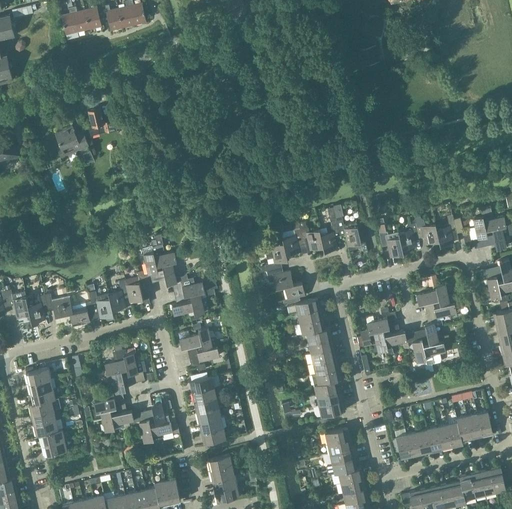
[(132,1),(128,2),(134,27),(146,24),(142,5),(133,7),(132,1)]
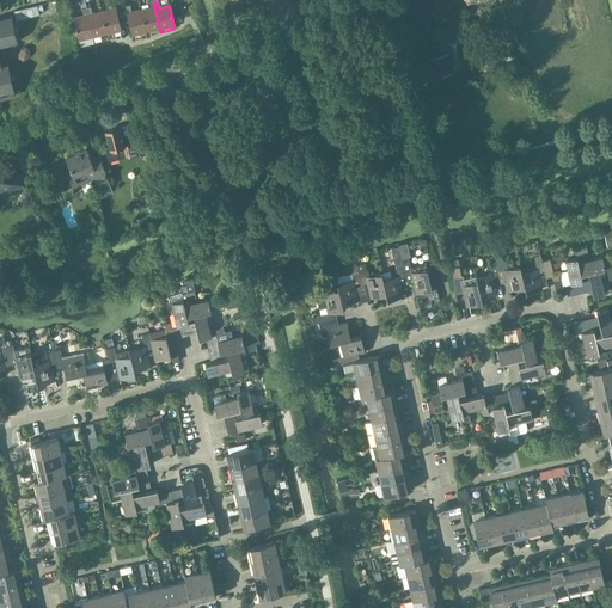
[(147,35),(160,32),(153,2),(150,4),(151,10),(141,12),(147,35)]
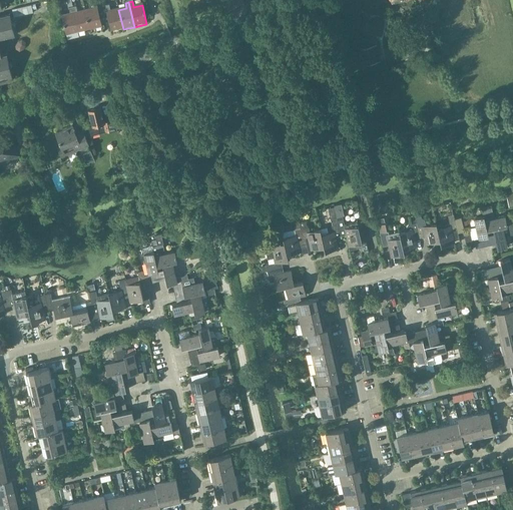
[(85,12),(89,31),(101,28),(97,9),(95,4),(92,4),(93,10),(85,12)]
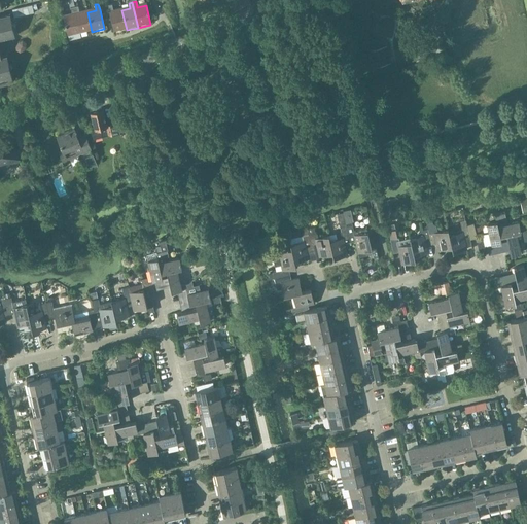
[(33,8),(32,7),(12,12),(13,19),(34,14),(34,12),(33,8)]
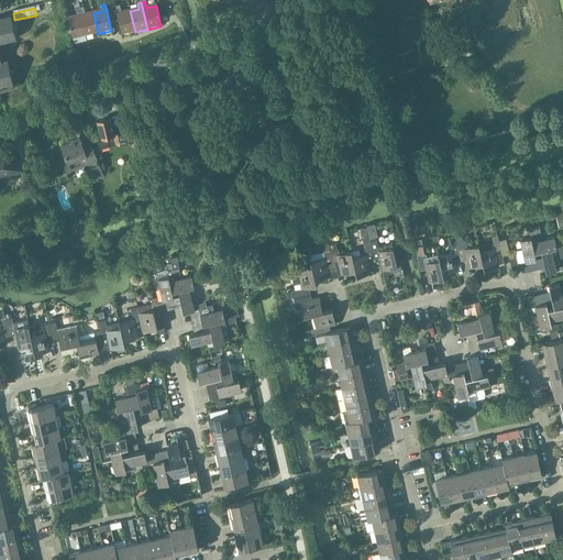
[(135,32),(130,11),(121,13),(120,8),(116,8),(117,14),(122,35),(135,32)]
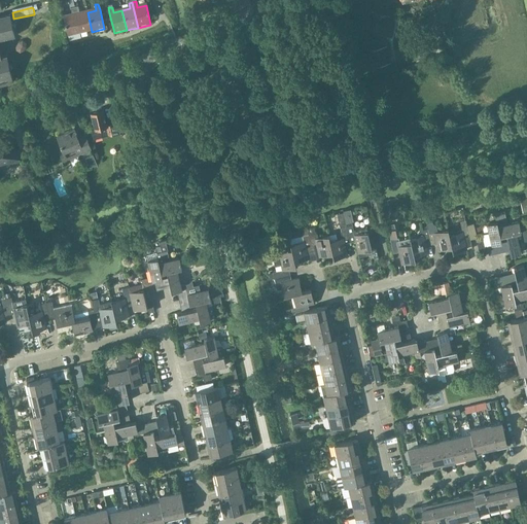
[(92,32),(88,12),(79,14),(78,8),(74,9),(80,35),(92,32)]
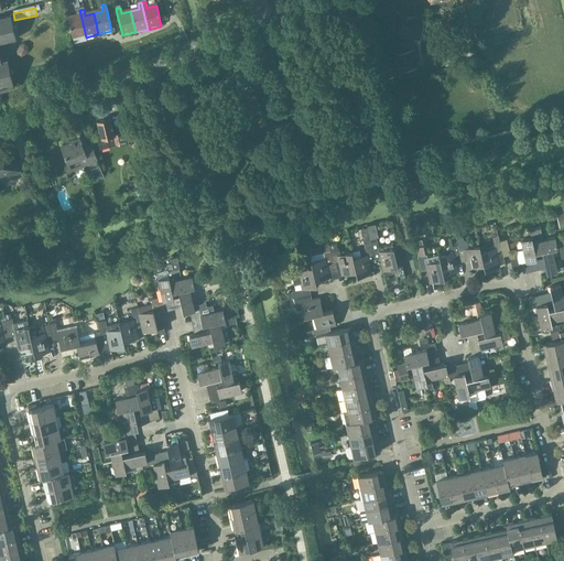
[(86,38),(79,10),(75,11),(77,17),(67,19),(73,41),(86,38)]
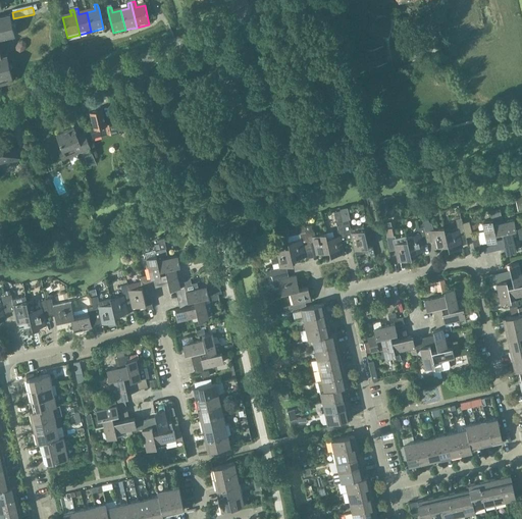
[(0,88),(13,86),(10,71),(12,67),(8,65),(7,58),(1,59),(0,55),(0,42),(15,39),(13,31),(15,27),(11,24),(10,16),(0,18),(0,88)]
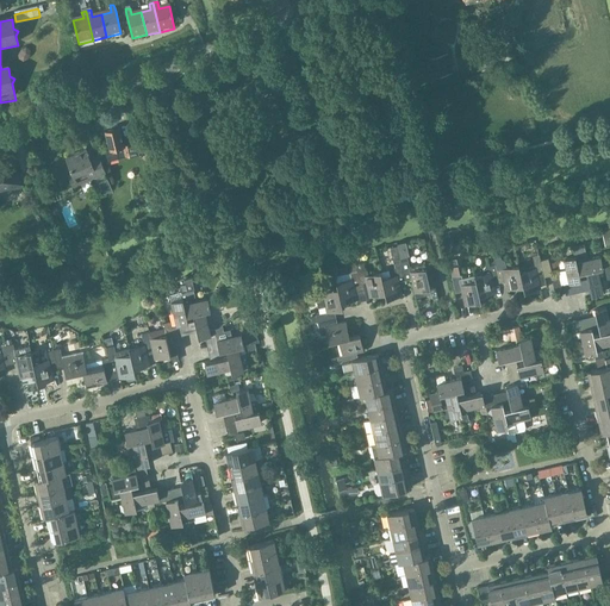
[(434,76),(452,73),(448,58),(429,62),(434,76)]
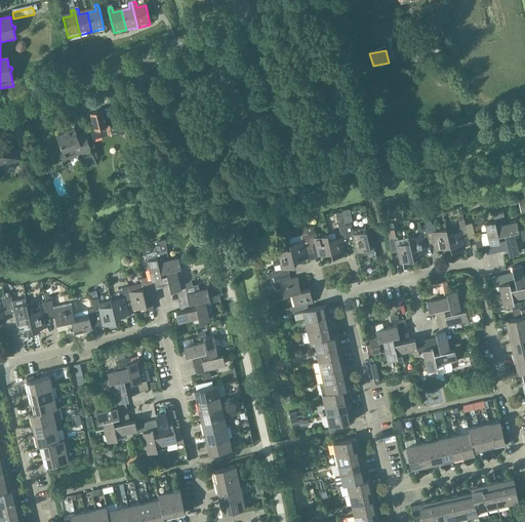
[(121,124),(113,126),(106,127),(103,113),(90,116),(94,132),(90,133),(92,141),(123,133),(121,124)]
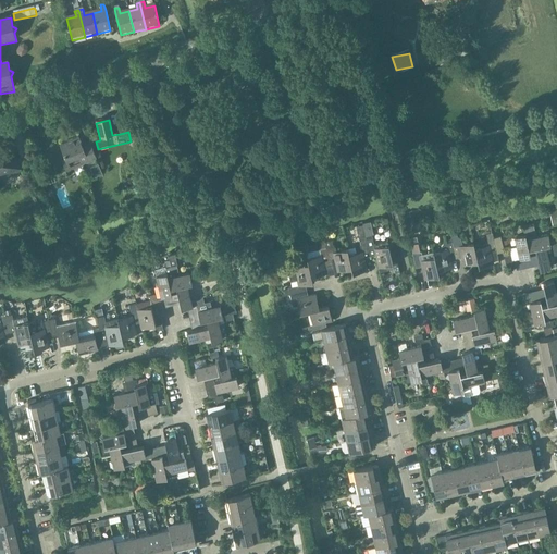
[(64,164),(67,173),(96,160),(90,146),(83,149),(78,139),(60,147),(67,163),(64,164)]
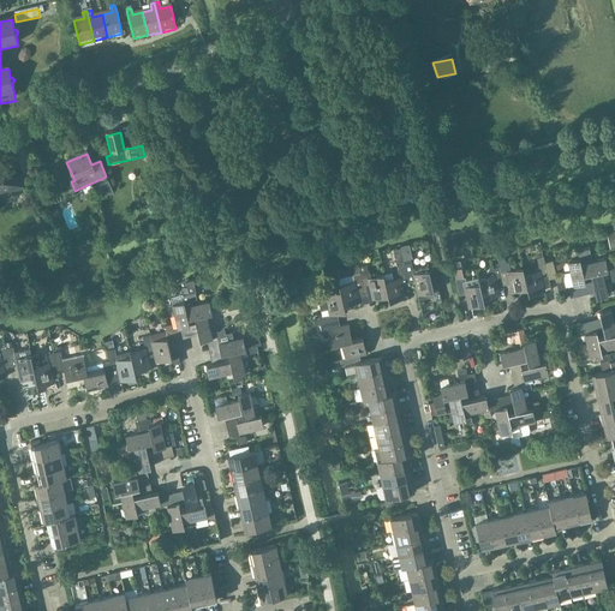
[(0,201),(24,192),(12,162),(4,167),(3,165),(0,166),(0,201)]
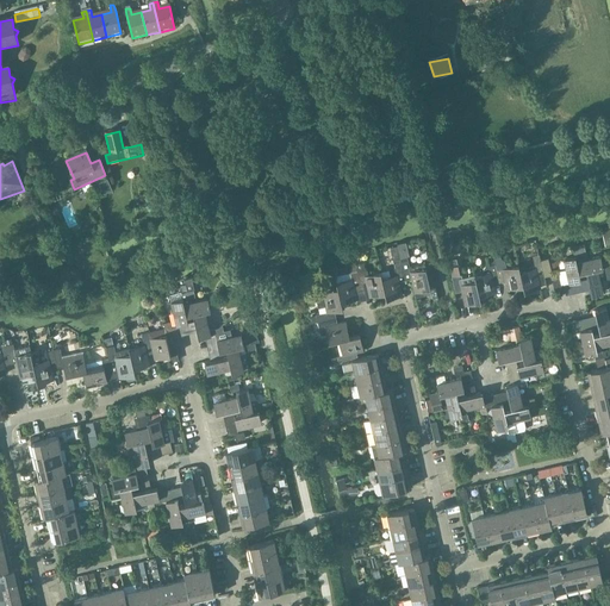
[(43,211),(33,212),(37,227),(47,225),(43,211)]
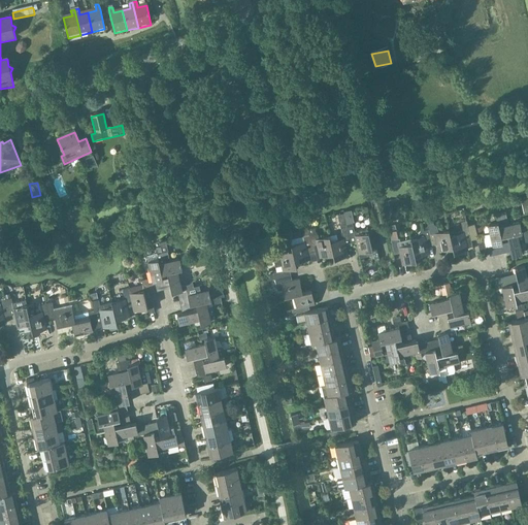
[(50,185),(43,188),(46,195),(52,192),(50,185)]
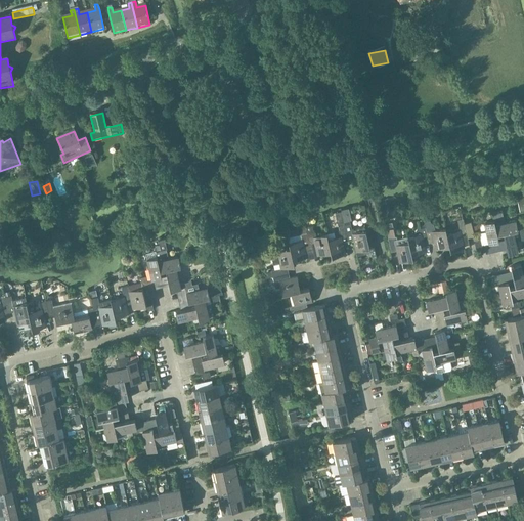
[(342,214),(336,216),(339,229),(345,227),(344,225),(342,214)]
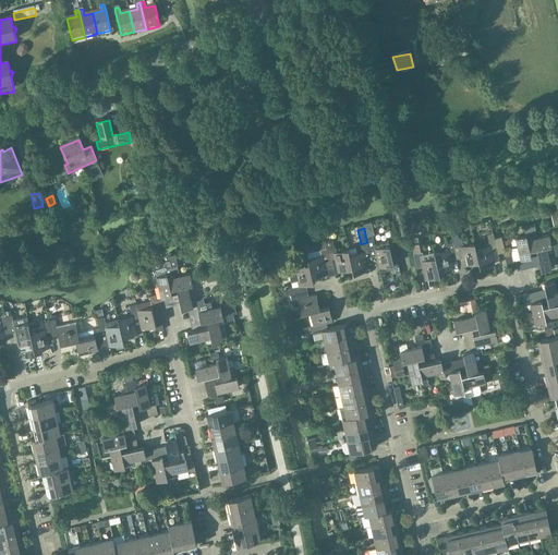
[(489,248),(476,251),(475,251),(478,265),(480,270),(495,267),(493,258),(492,254),(497,253),(494,236),(487,237),(489,248)]
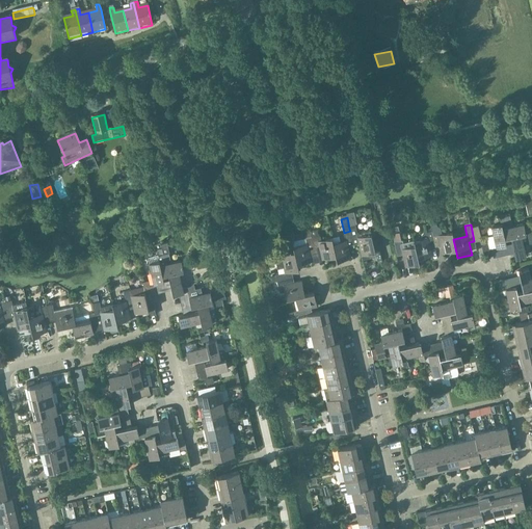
[(456,253),(453,239),(454,239),(453,234),(442,236),(441,231),(437,229),(436,227),(431,228),(432,233),(435,249),(441,248),(443,256),(456,253)]
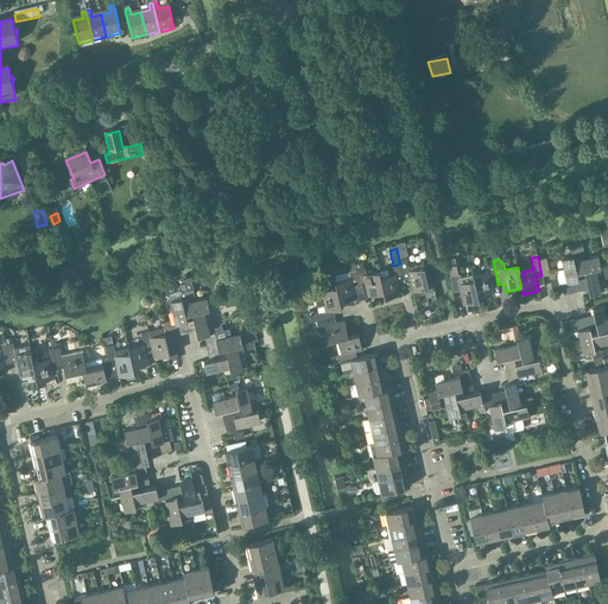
[(568,285),(580,283),(577,275),(575,264),(574,259),(562,261),(568,285)]
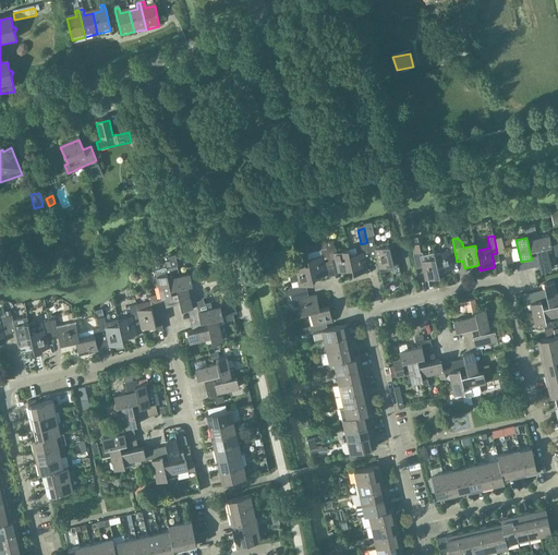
[(536,252),(546,249),(546,250),(552,248),(550,244),(549,238),(528,242),(530,253),(536,252)]
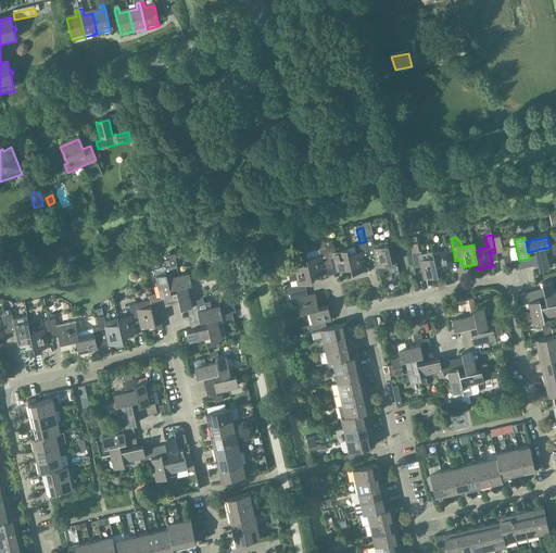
[(421,268),(424,281),(439,278),(438,273),(434,259),(433,259),(432,253),(420,256),(416,238),(408,240),(415,269),(421,268)]
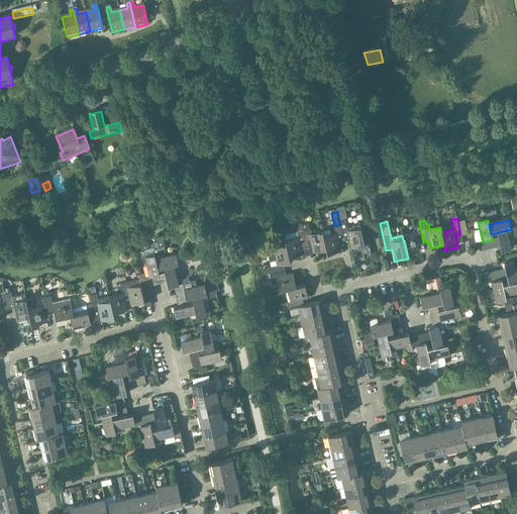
[(340,224),(343,240),(349,239),(351,253),(357,251),(357,249),(366,247),(359,224),(346,227),(345,223),(340,224)]
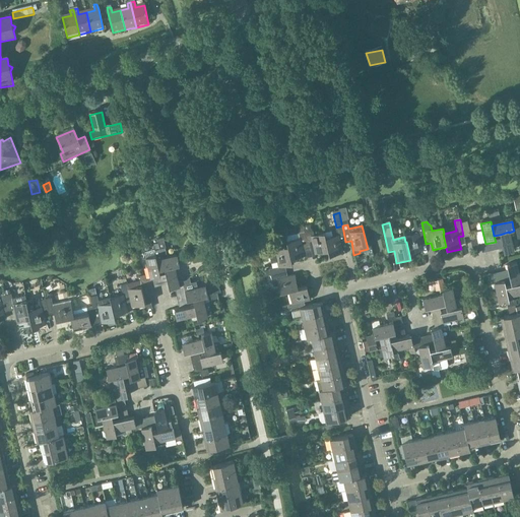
[(328,253),(326,240),(325,235),(314,237),(313,234),(311,231),(310,225),(308,227),(303,228),(304,231),(305,234),(308,250),(314,249),(315,256),(328,253)]
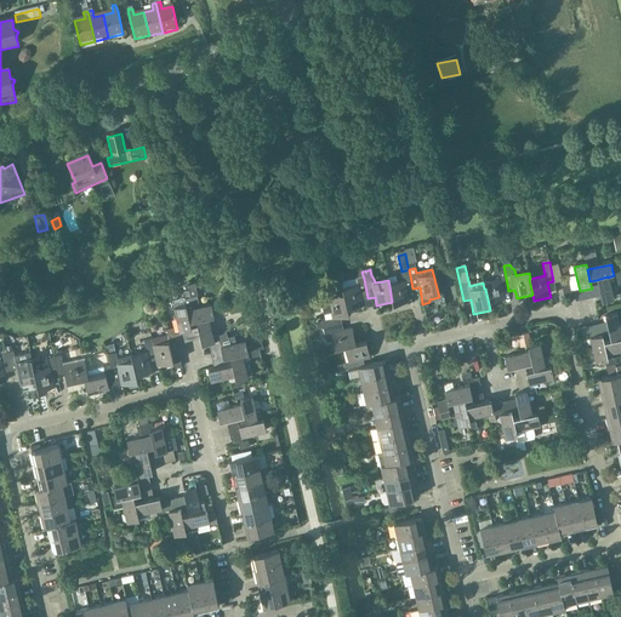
[(389,286),(392,302),(393,308),(410,304),(406,290),(412,289),(409,269),(402,272),(403,275),(400,276),(397,283),(397,284),(389,286)]
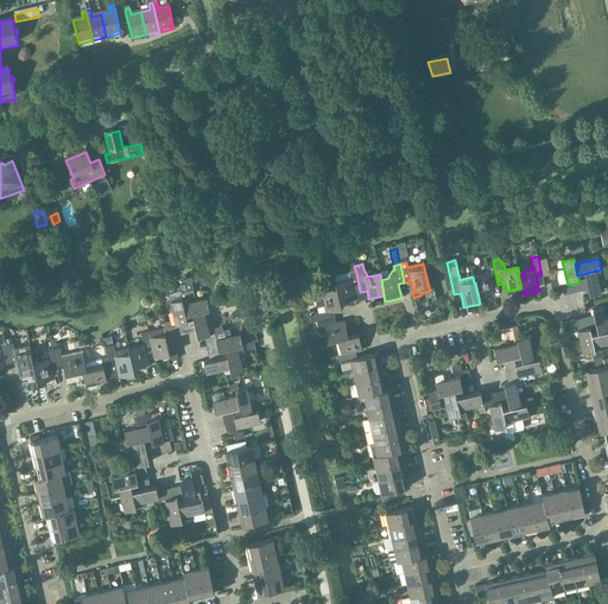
[(584,274),(589,298),(601,294),(599,283),(607,280),(606,277),(607,275),(607,264),(600,266),(601,269),(595,272),(595,271),(584,274)]
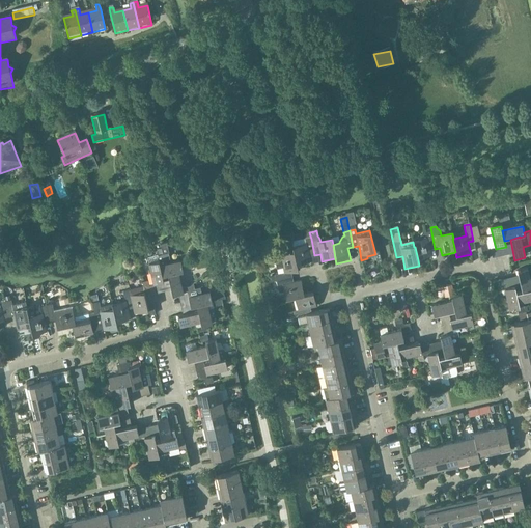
[(413,242),(414,247),(415,247),(418,260),(425,259),(425,261),(431,259),(429,250),(435,249),(431,232),(423,234),(420,238),(421,241),(413,242)]
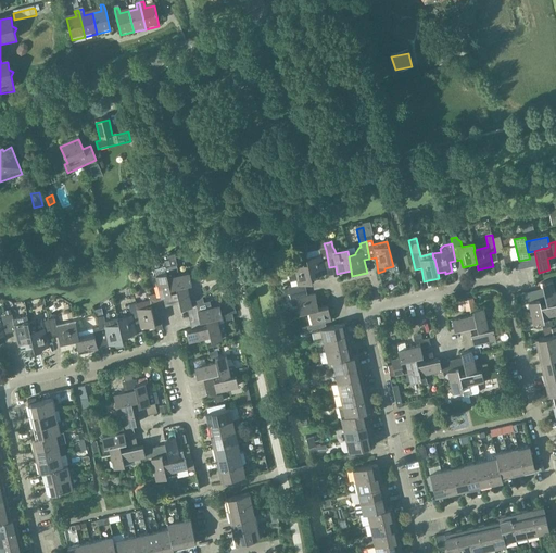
[(329,267),(326,250),(319,252),(305,255),(307,265),(308,265),(311,279),(312,279),(326,276),(324,268),(329,267)]
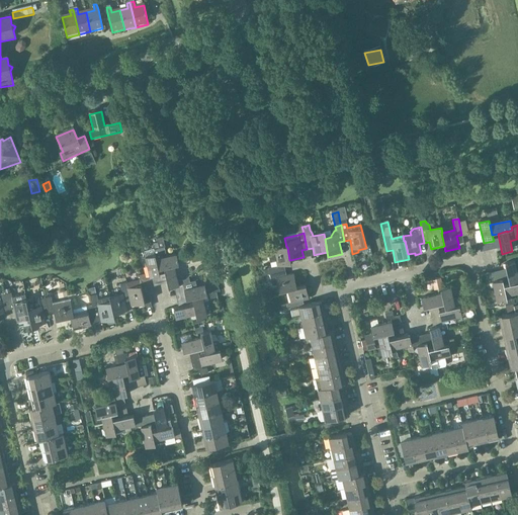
[(163,239),(157,240),(158,246),(159,250),(165,249),(163,239)]
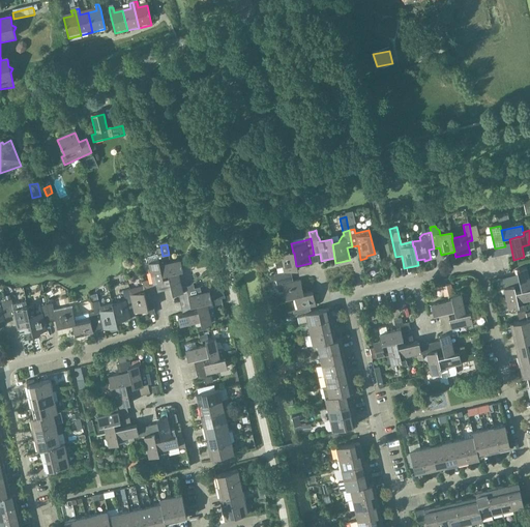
[(486,244),(479,245),(482,257),(489,256),(488,251),(486,244)]
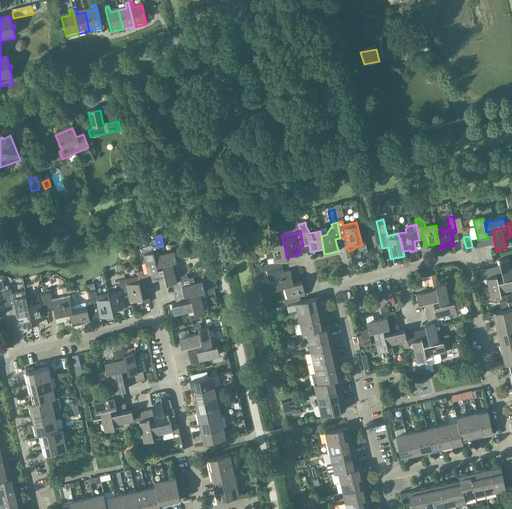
[(266,272),(282,269),(281,264),(288,262),(287,257),(286,257),(284,244),(283,244),(271,247),(272,252),(266,253),(267,261),(273,260),(274,265),(265,267),(266,272)]
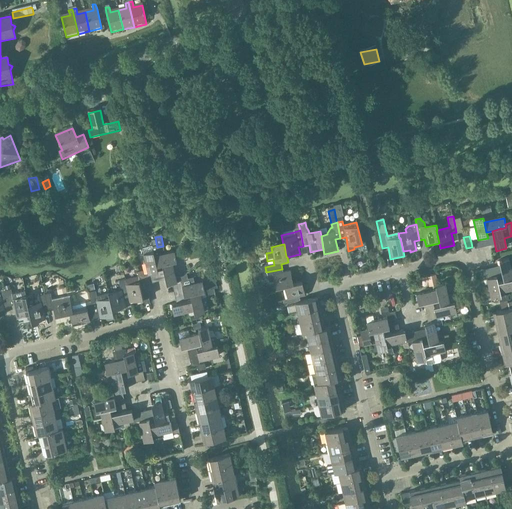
[(175,253),(161,256),(160,254),(164,253),(163,247),(153,249),(154,253),(155,258),(154,258),(156,268),(157,268),(162,266),(172,264),(177,263),(176,260),(175,253)]
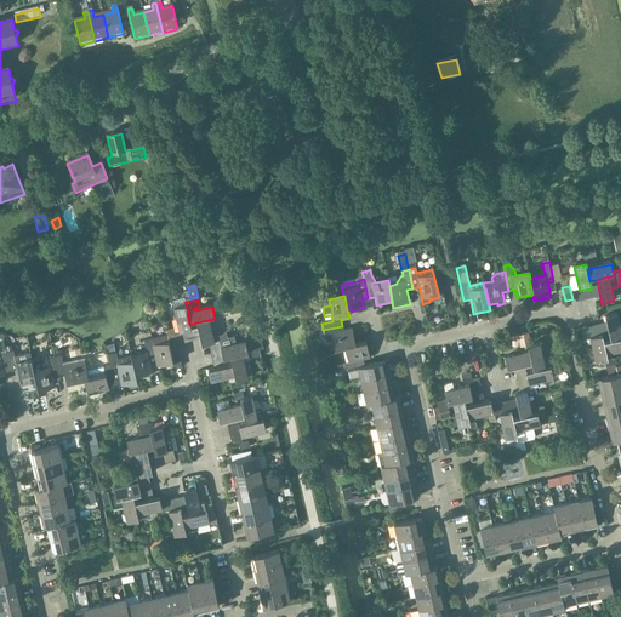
[(188,313),(187,307),(186,302),(184,301),(174,303),(175,309),(180,335),(192,332),(191,325),(189,325),(187,313),(188,313)]
